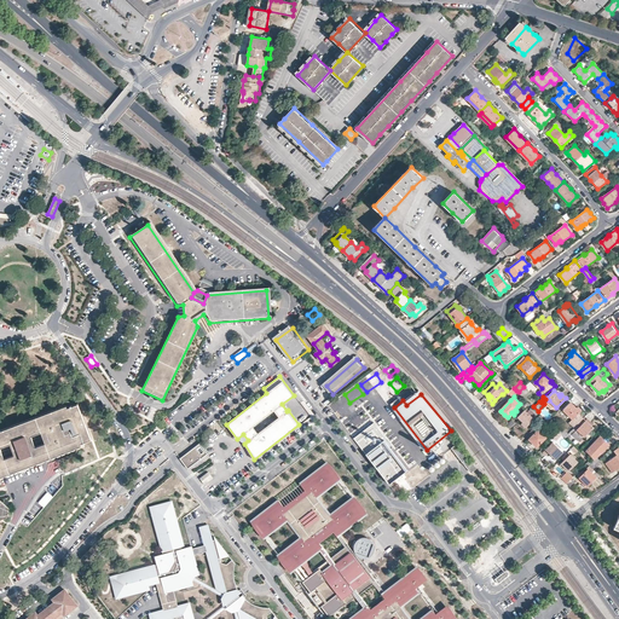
[(556,408),(549,400),(547,404),(554,411),(556,408)]
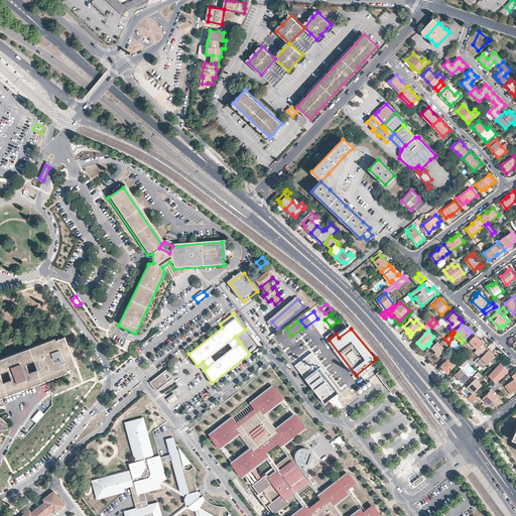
[(478,349),(485,342),(482,339),(481,340),(480,339),(476,336),(470,342),(478,349)]
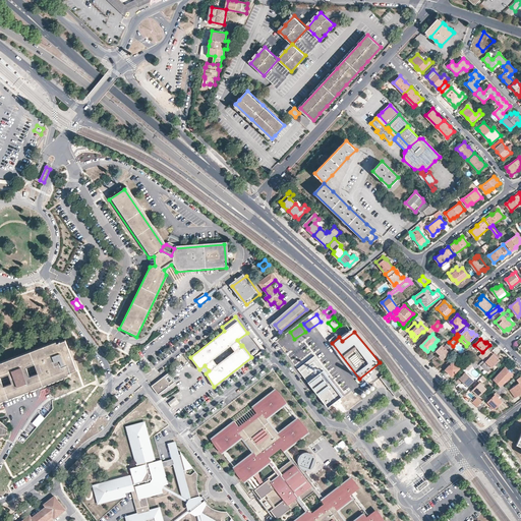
[(0,398),(14,393),(14,396),(65,375),(64,373),(63,369),(71,365),(63,344),(55,348),(53,343),(52,342),(2,361),(2,363),(0,363),(0,398)]
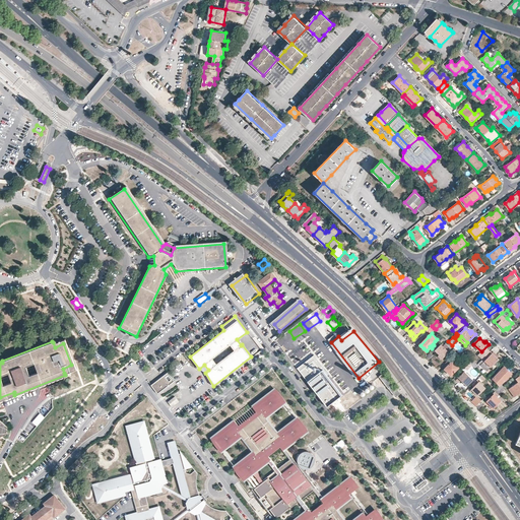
[(442,359),(448,351),(451,348),(446,343),(443,346),(441,344),(436,350),(439,353),(440,354),(439,355),(442,359)]
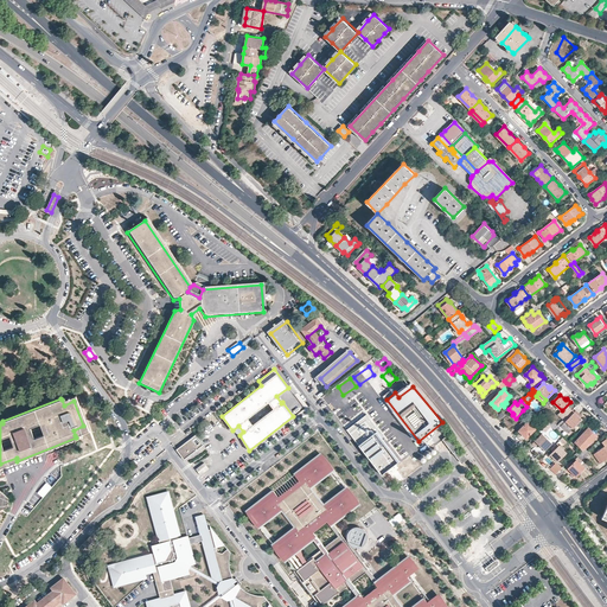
[(575,413),(572,410),(558,423),(568,433),(581,420),(580,419),(575,413)]
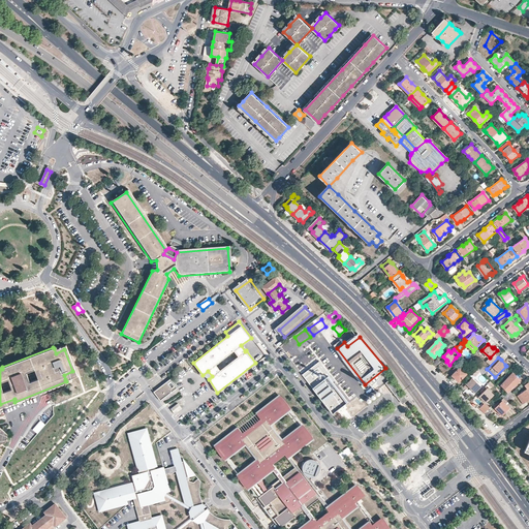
[(351,404),(319,364),(304,375),(337,415),(351,404)]
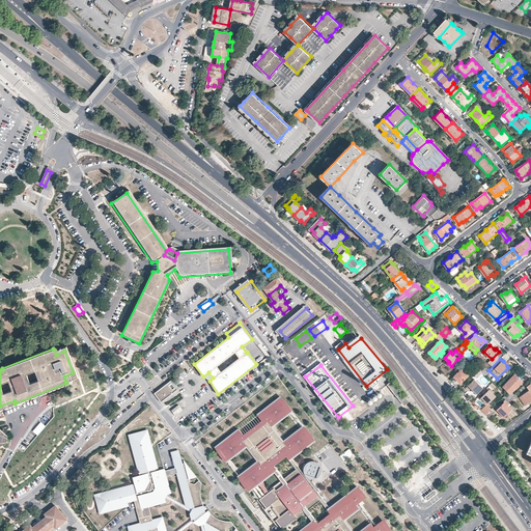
[(468,374),(468,373),(469,372),(466,369),(465,371),(459,366),(454,371),(457,373),(454,376),(457,380),(460,383),(468,374)]
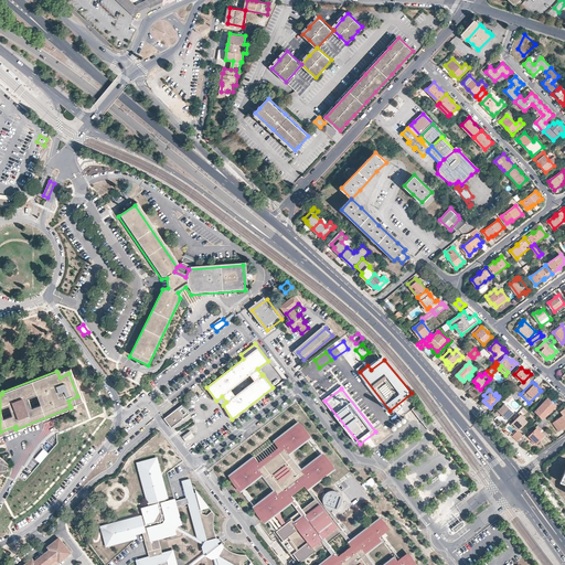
[(543,425),(547,420),(544,416),(547,413),(548,413),(555,406),(553,403),(547,398),(535,411),(542,418),(539,422),(542,424),(543,425)]
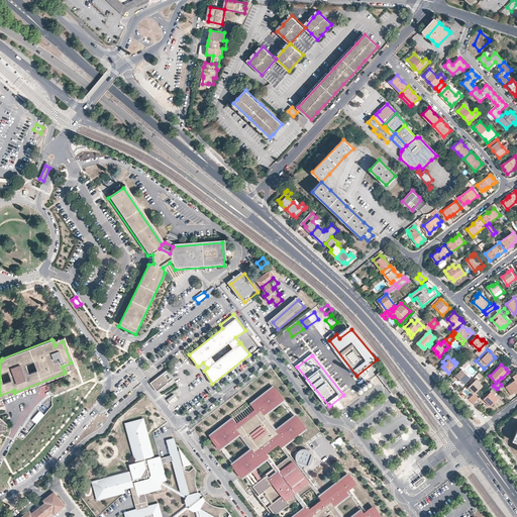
[(471,377),(462,369),(453,378),(456,380),(458,379),(460,380),(464,384),(471,377)]
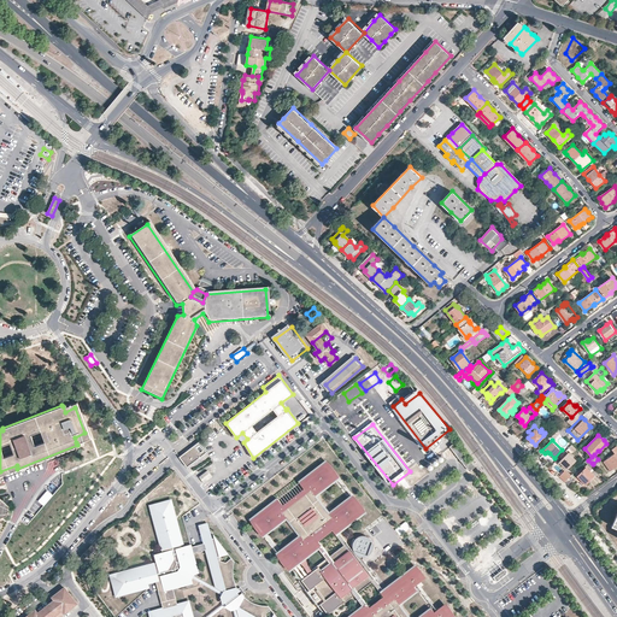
[(206,452),(199,442),(189,450),(193,454),(183,463),(187,466),(206,452)]
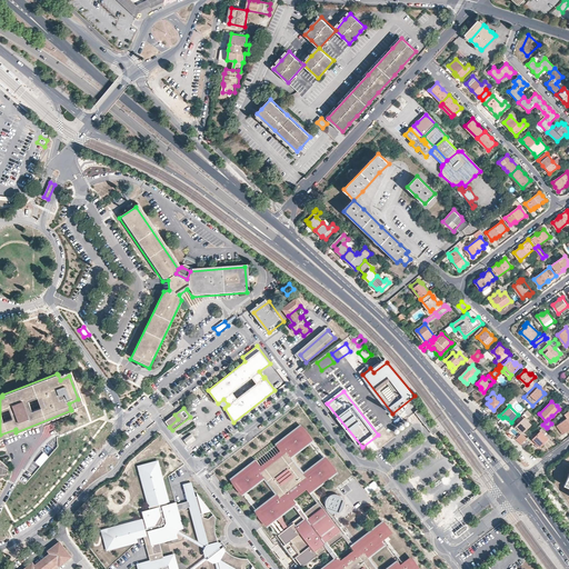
[(426,426),(432,421),(421,409),(416,413),(426,426)]
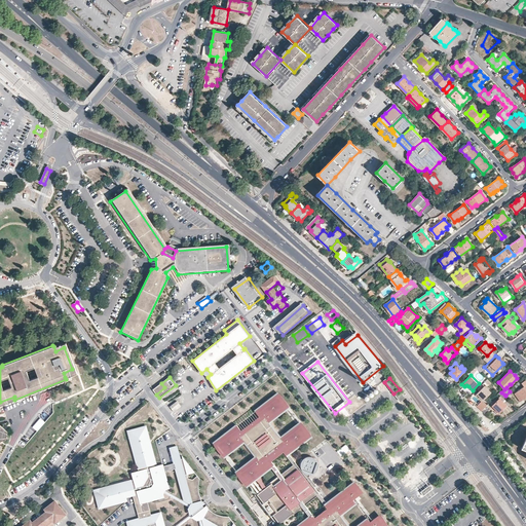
[(525,398),(525,397),(525,380),(525,379),(521,382),(524,386),(514,393),(520,402),(525,398)]
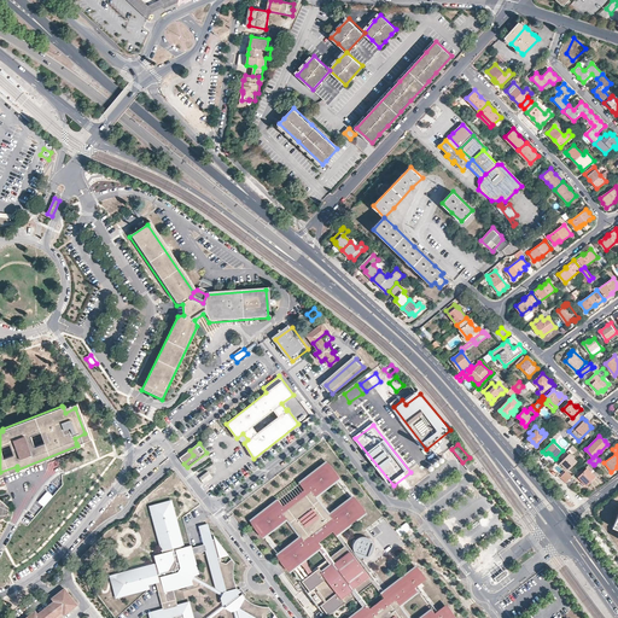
[(193,455),(190,450),(180,458),(184,464),(193,455)]
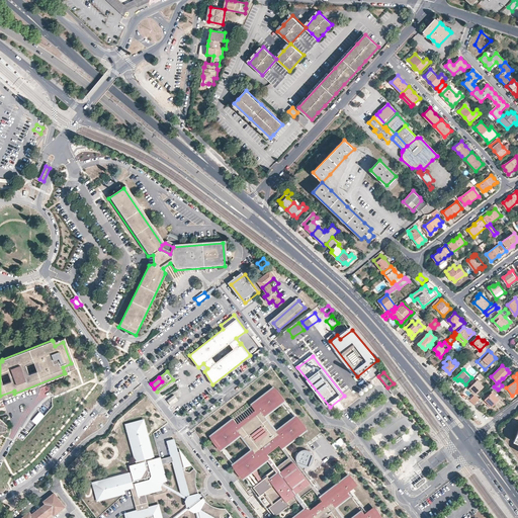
[(484,386),(476,378),(470,383),(472,385),(470,387),(477,394),(484,386)]
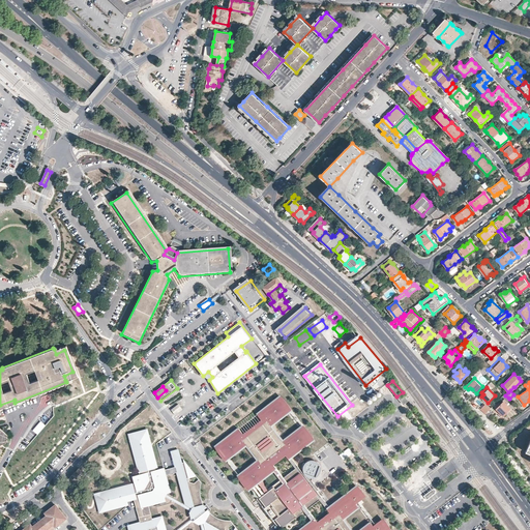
[(410,402),(403,392),(396,396),(404,407),(410,402)]
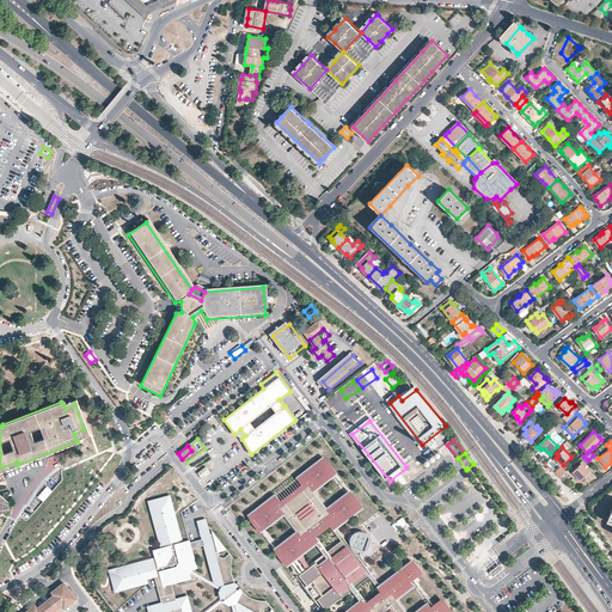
[(442,611),(441,611),(445,609),(438,600),(430,605),(428,601),(412,611),(407,611),(392,594),(393,593),(397,598),(415,585),(411,580),(418,574),(412,567),(409,568),(405,564),(379,585),(372,574),(373,573),(359,554),(360,552),(361,551),(362,551),(365,551),(367,550),(369,548),(371,545),(371,543),(371,540),(369,538),(368,536),(365,533),(363,532),(361,532),(359,532),(356,533),(354,534),(353,533),(349,539),(352,540),(350,543),(337,526),(360,509),(355,503),(355,502),(348,494),(331,507),(335,512),(331,515),(311,488),(313,485),(317,488),(332,475),(324,464),(319,458),(295,477),(301,484),(297,488),(299,491),(287,501),(283,497),(280,500),(275,494),(250,513),(255,519),(263,530),(281,516),(279,513),(282,510),(303,537),(299,540),(294,536),(279,549),(285,556),(289,563),(316,544),(323,554),(308,564),(310,565),(298,575),(306,585),(304,586),(316,600),(317,599),(324,609),(336,600),(337,601),(352,589),(360,601),(344,611),(442,611)]
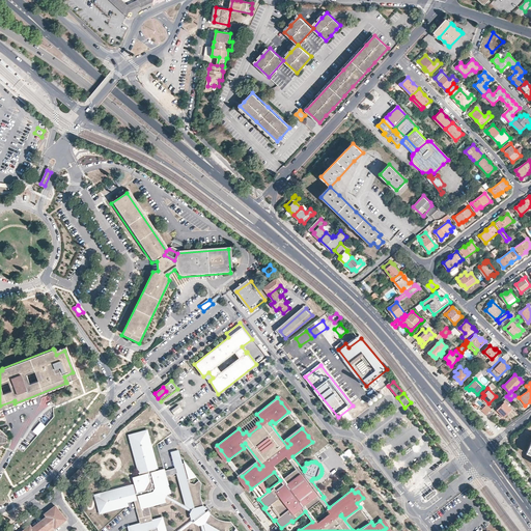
[(284,400),(281,402),(288,412),(291,410),(284,400)]
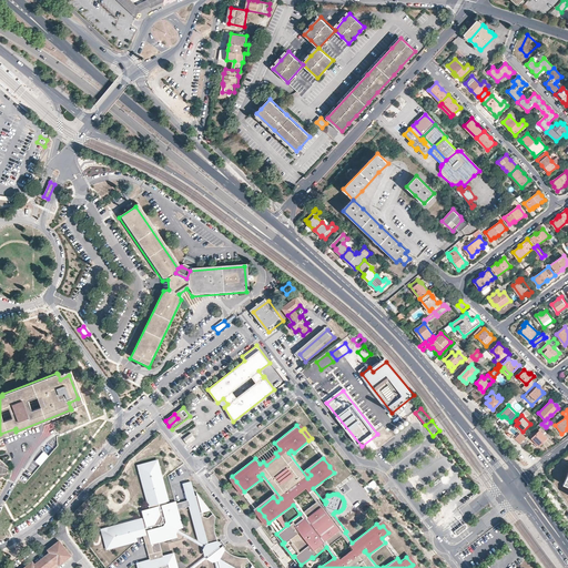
[(543,442),(546,438),(543,435),(545,433),(541,428),(538,430),(539,432),(533,438),(536,442),(539,445),(543,442)]
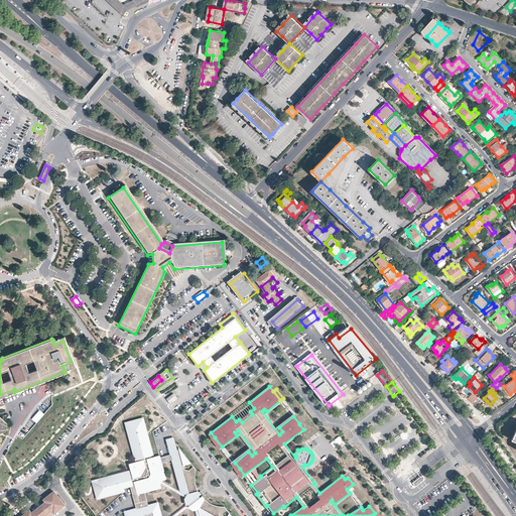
[(474,394),(473,393),(468,398),(473,403),(478,398),(474,394)]
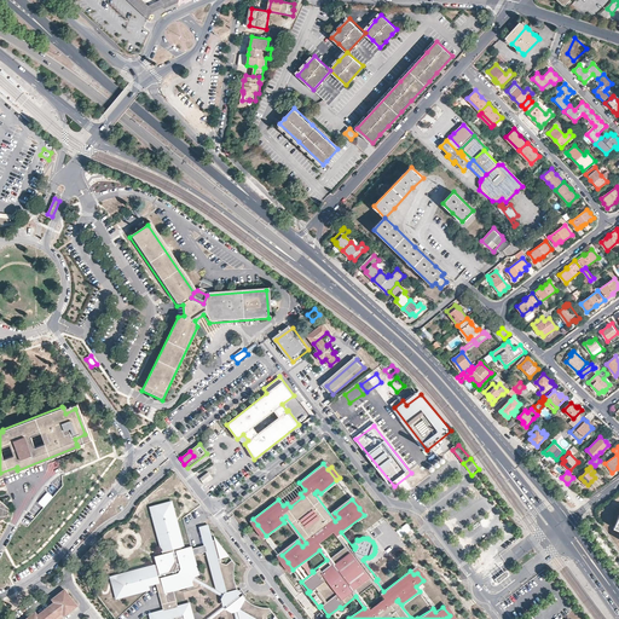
[(206,486),(214,479),(209,473),(200,479),(206,486)]
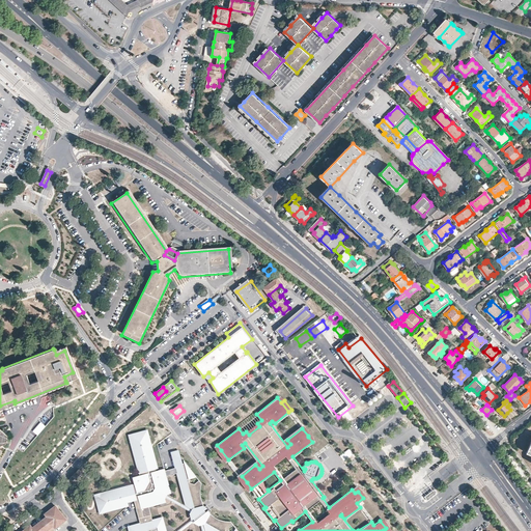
[(496,413),(492,409),(492,410),(486,415),(491,418),(496,413)]
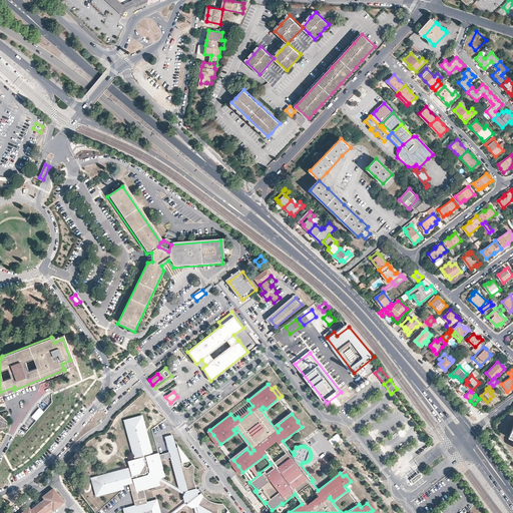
[(250,412),(248,409),(237,417),(240,420),(250,412)]
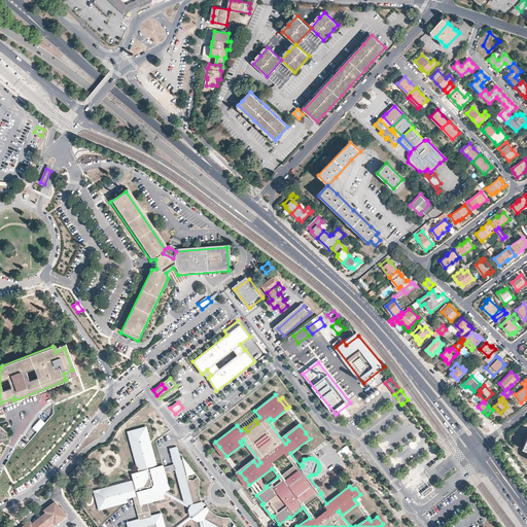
[(302,424),(300,425),(306,432),(308,430),(302,424)]
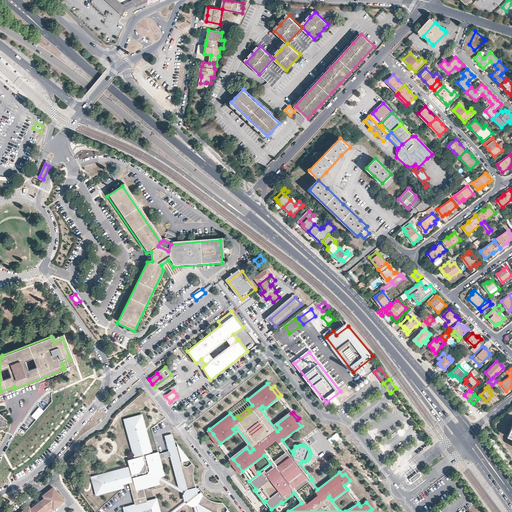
[(231,511),(230,511),(229,511),(223,511),(224,511),(228,508),(225,504),(224,504),(223,504),(221,504),(218,503),(216,503),(213,501),(211,500),(209,499),(206,497),(205,496),(204,495),(203,493),(202,492),(201,490),(200,488),(199,485),(198,483),(198,481),(197,479),(197,476),(197,474),(197,471),(197,468),(195,465),(191,468),(187,467),(186,464),(193,462),(180,446),(180,448),(179,449),(176,437),(169,439),(173,453),(170,453),(170,452),(164,453),(165,455),(162,455),(162,453),(154,455),(153,454),(155,453),(147,423),(146,424),(145,419),(140,419),(140,418),(138,418),(137,418),(135,419),(133,419),(131,420),(132,422),(128,423),(129,428),(128,428),(137,459),(138,458),(141,458),(141,459),(138,460),(133,469),(134,472),(132,472),(131,469),(99,478),(99,479),(97,479),(97,482),(96,483),(96,485),(96,487),(97,489),(98,493),(100,493),(101,496),(103,495),(104,496),(117,493),(127,490),(126,486),(132,485),(135,494),(136,493),(138,502),(137,502),(138,506),(132,508),(133,509),(128,510),(128,511),(231,511)]
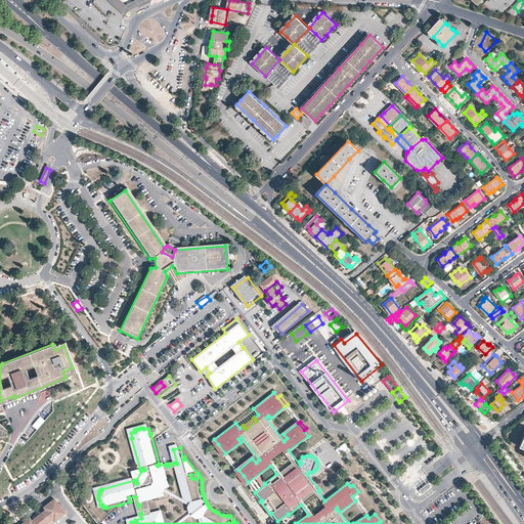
[(421,488),(424,492),(431,487),(432,485),(433,484),(432,483),(431,482),(430,482),(421,488)]
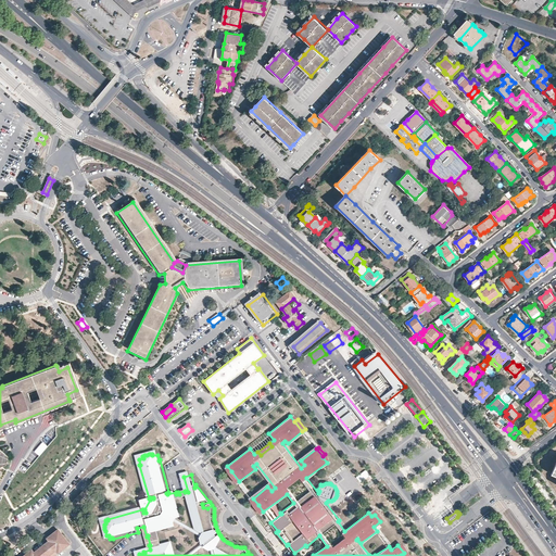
[(70,543),(59,529),(48,538),(49,540),(35,552),(33,550),(24,555),(47,555),(57,550),(59,552),(70,543)]
